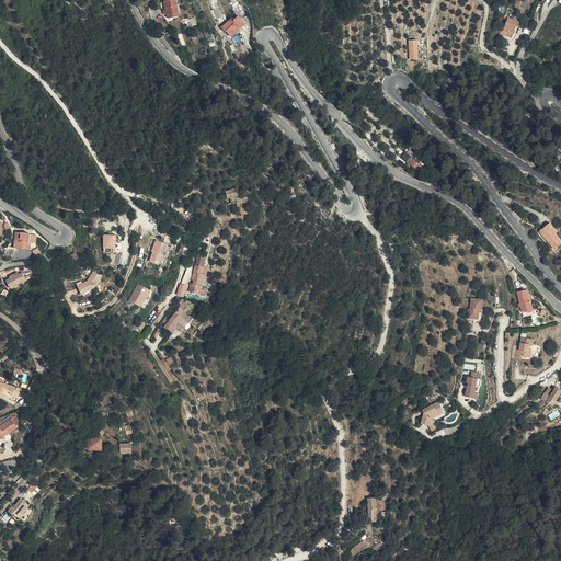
[(163,10),(164,14),(165,16),(176,14),(175,12),(173,4),(172,0),(161,0),(163,10)]
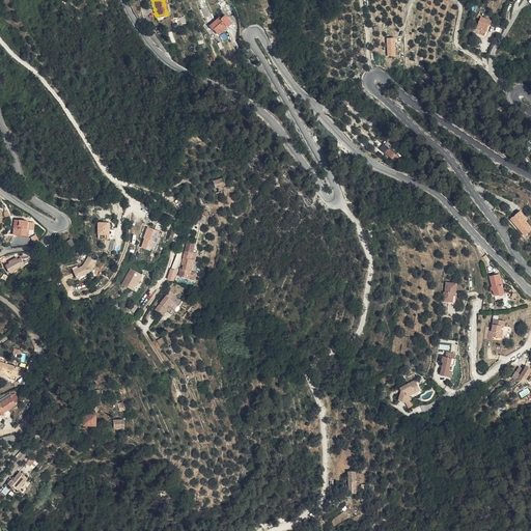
[(220,9),(217,6),(215,8),(218,11),(206,23),(211,28),(212,27),(216,31),(224,23),(223,22),(227,18),(220,10),(220,9)]
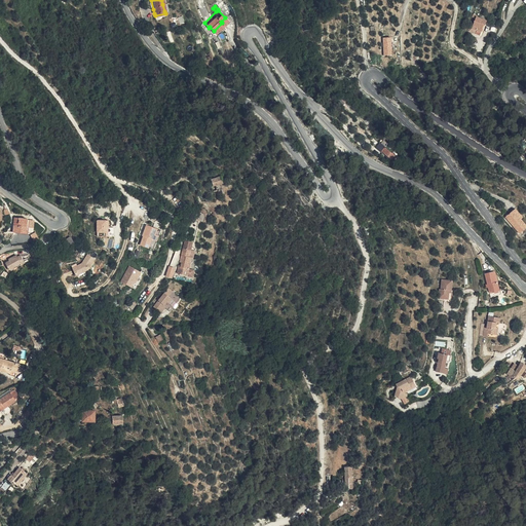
[(486,22),(474,16),(473,21),(476,22),(473,28),(477,30),(476,34),(480,36),(486,22)]
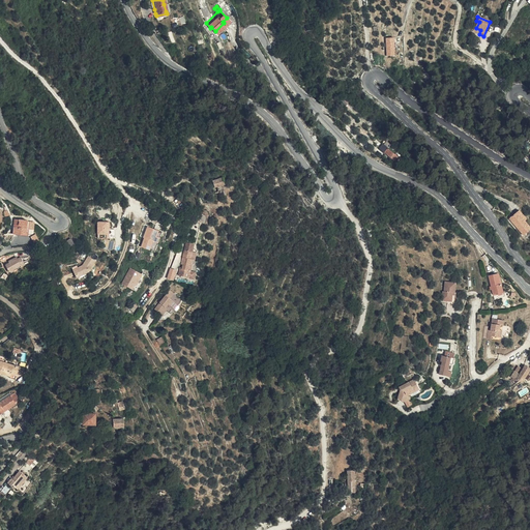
[(501,26),(495,24),(493,33),(499,34),(501,26)]
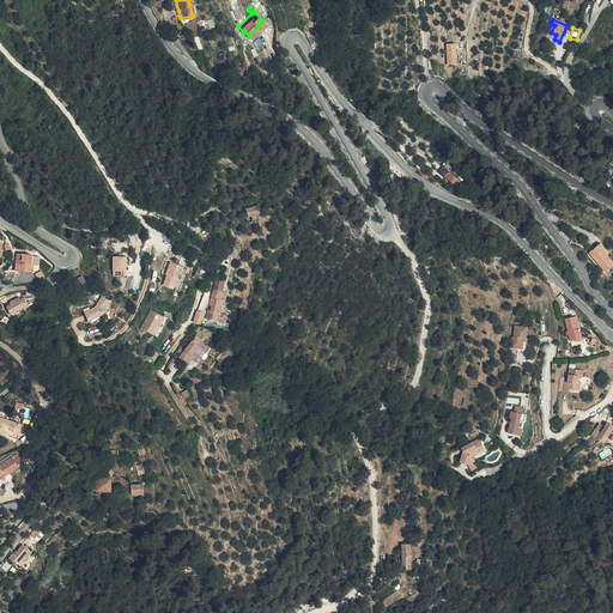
[(457,43),(447,44),(449,65),(459,65),(457,43)]
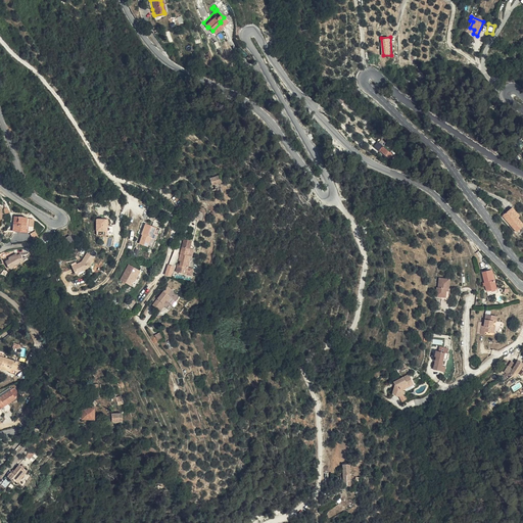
[(385,154),(389,157),(392,152),(389,150),(382,143),(378,148),(385,153),(385,154)]
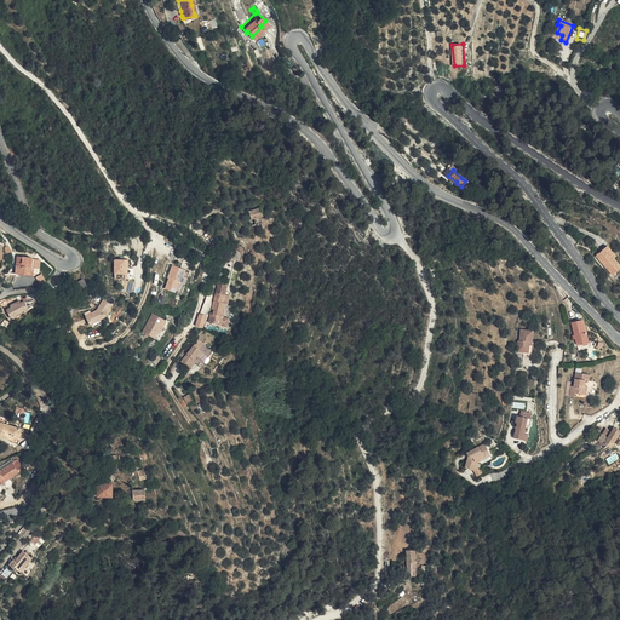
[(248,210),(250,218),(254,217),(256,223),(256,227),(260,225),(259,216),(263,214),(262,206),(248,210)]
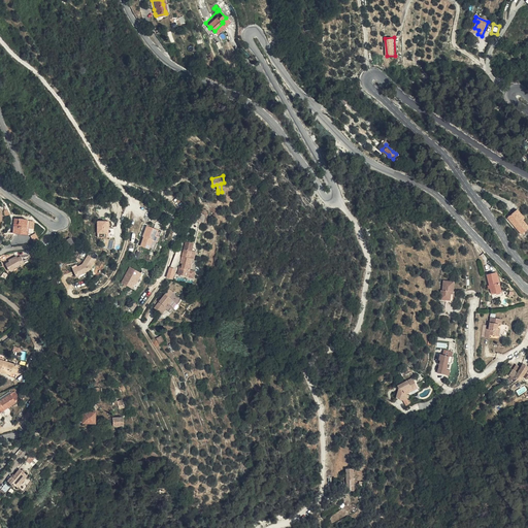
[(525,219),(517,209),(507,218),(522,234),(527,229),(527,226),(523,221),(525,219)]
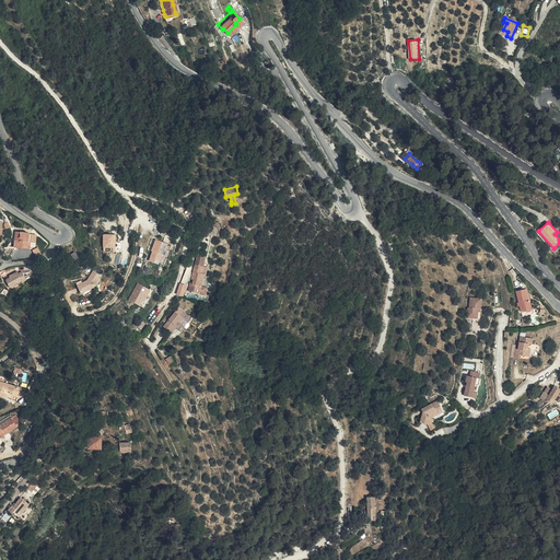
[(28,246),(30,232),(16,231),(15,246),(23,247),(23,245),(28,246)]
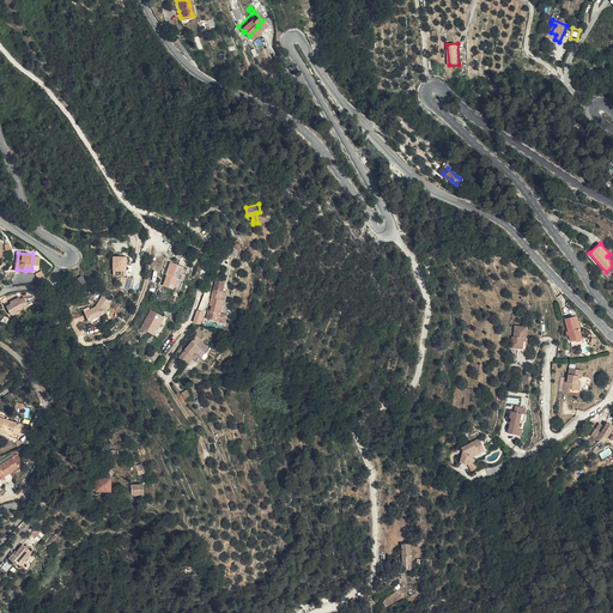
[(113,256),(113,275),(127,275),(127,256),(113,256)]
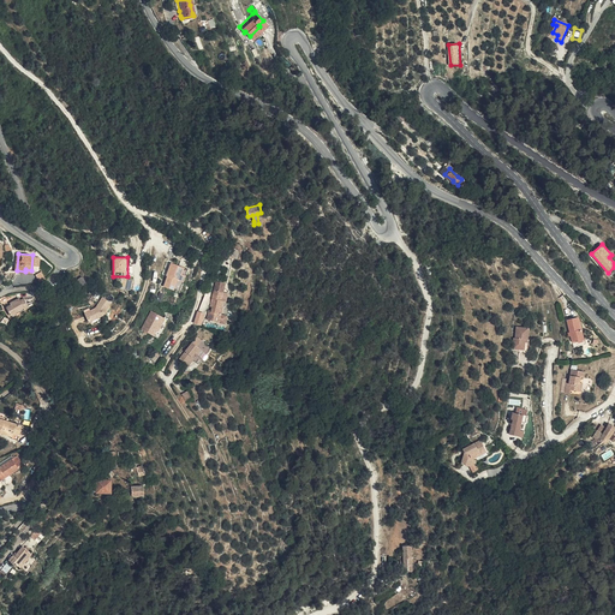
[(185,267),(166,260),(161,273),(162,273),(159,284),(177,290),(185,267)]
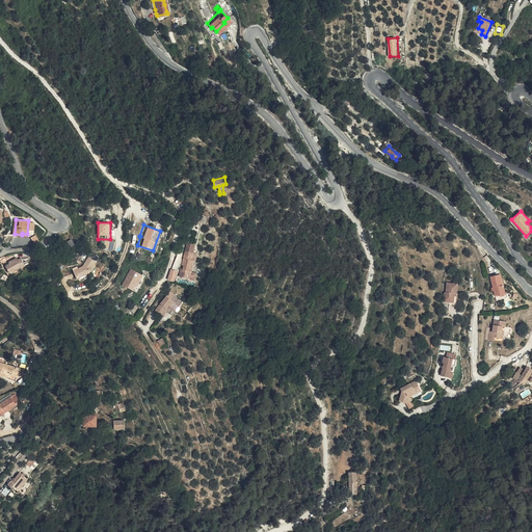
[(183,258),(181,264),(180,269),(176,268),(174,274),(190,280),(192,272),(187,271),(190,259),(187,258),(189,251),(183,250),(181,257),(183,258)]
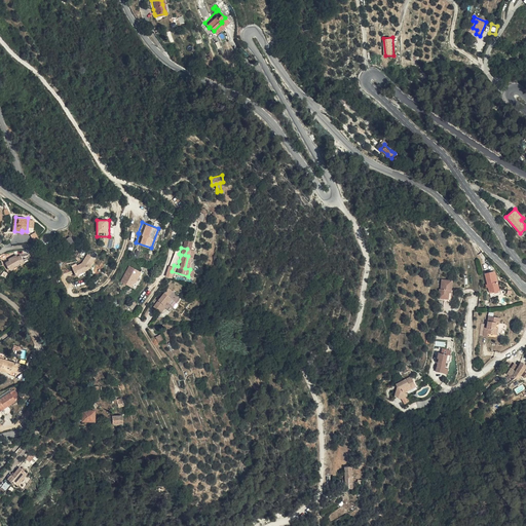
[(22,253),(6,262),(10,268),(21,263),(23,264),(26,262),(22,253)]
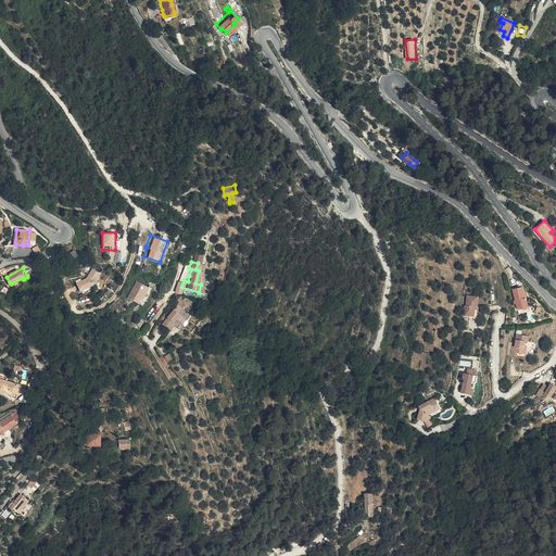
[(92,268),(78,288),(87,294),(101,275),(92,268)]
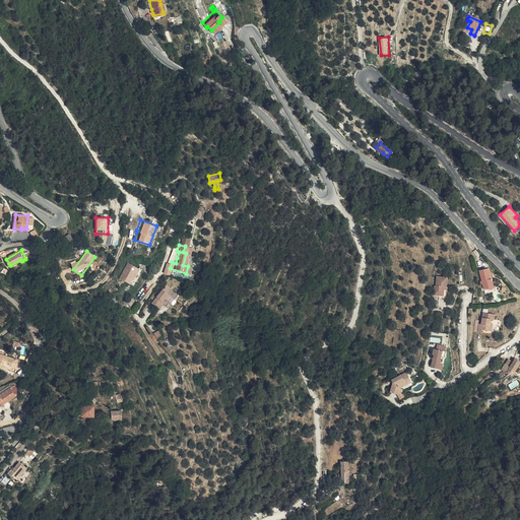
[(137,268),(123,259),(114,274),(128,282),(137,268)]
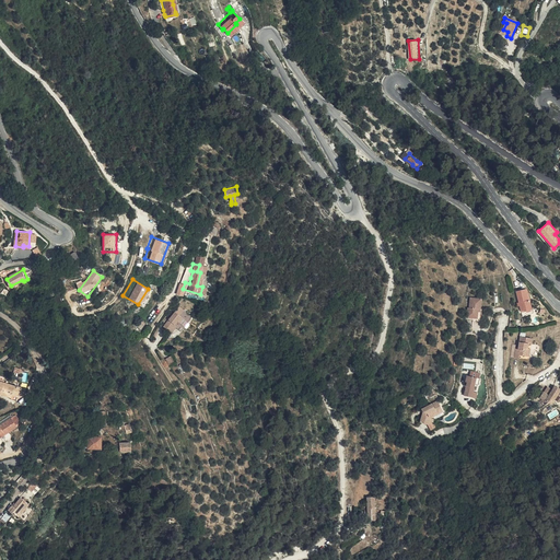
[(525,301),(522,288),(513,290),(517,311),(523,308),(524,312),(529,311),(527,301),(525,301)]
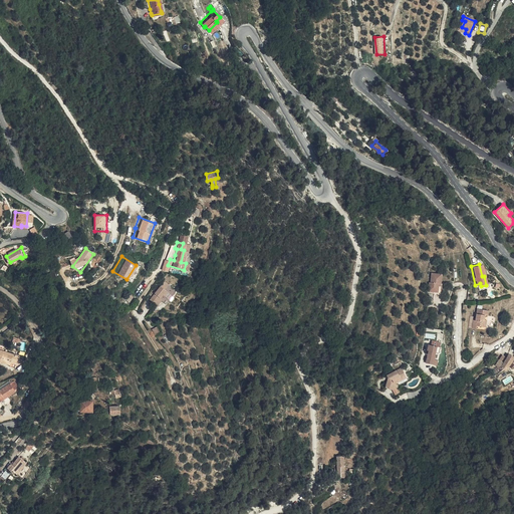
[(427,290),(433,291),(438,291),(439,282),(441,282),(442,273),(431,271),(430,281),(428,280),(427,290)]
